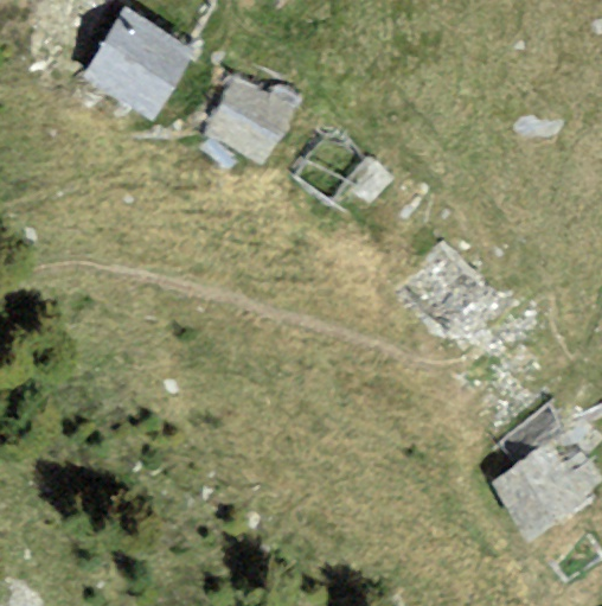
[(197,51),(125,5),(83,71),(155,117),(197,51)]
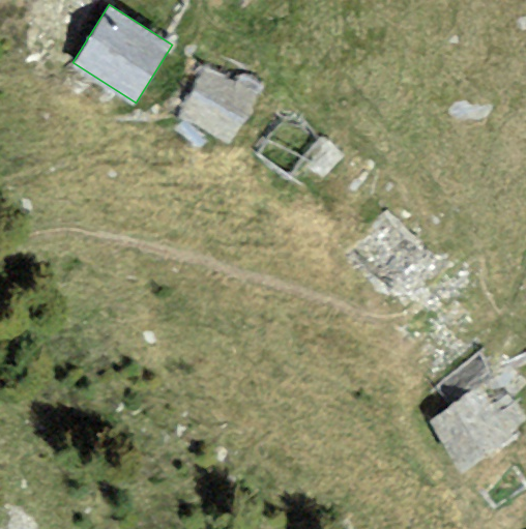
[(257,90),(205,64),(179,114),(230,141),(257,90)]
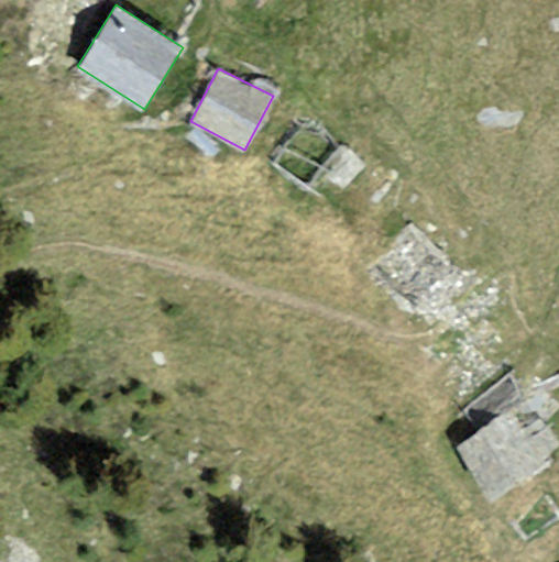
[(342,150),(304,123),(275,164),(314,191),(342,150)]
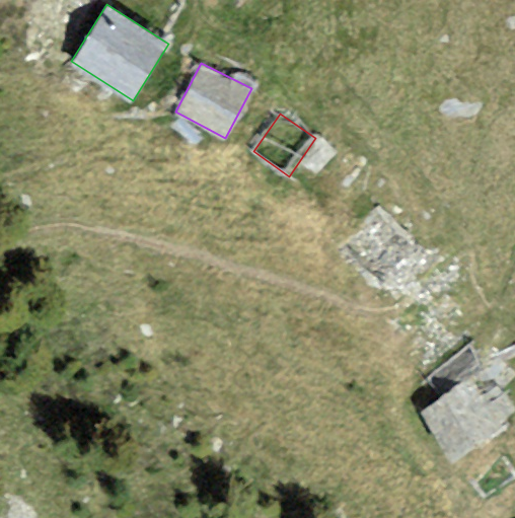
[(382,215),(345,251),(379,286),(417,249),(382,215)]
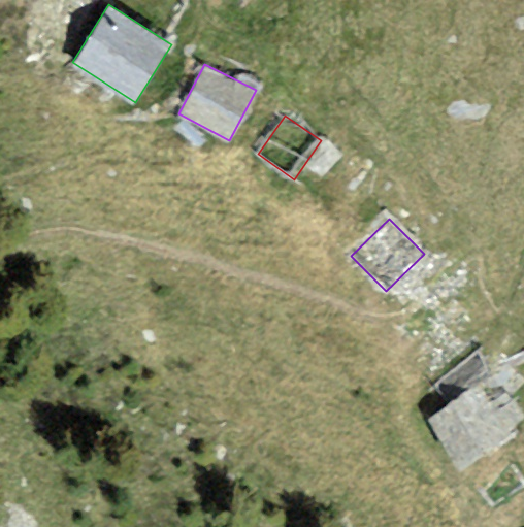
[(484,383),(431,418),(461,463),(523,421),(523,415),(504,387),(492,395),(484,383)]
